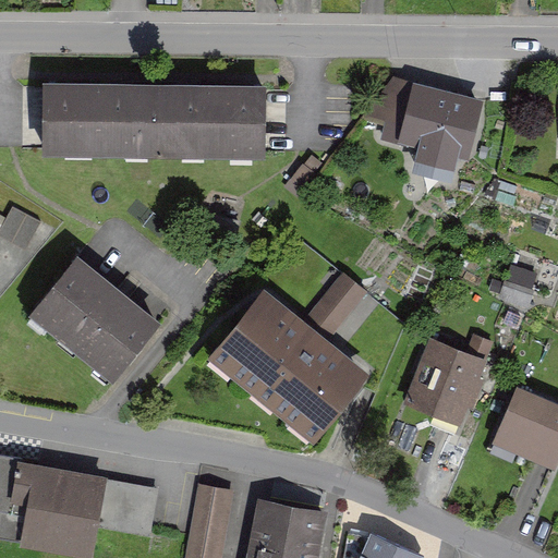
[(470,158),(485,96),(393,74),(365,116),(384,120),(379,137),(414,146),(409,169),(453,180),(459,156),(470,158)]
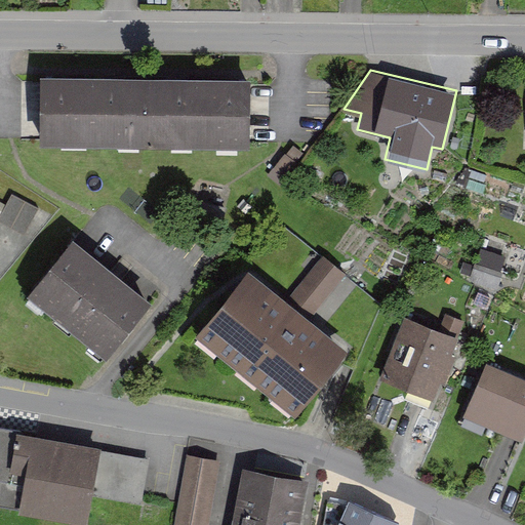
[(251,150),(253,81),(48,76),(46,145),(251,150)]
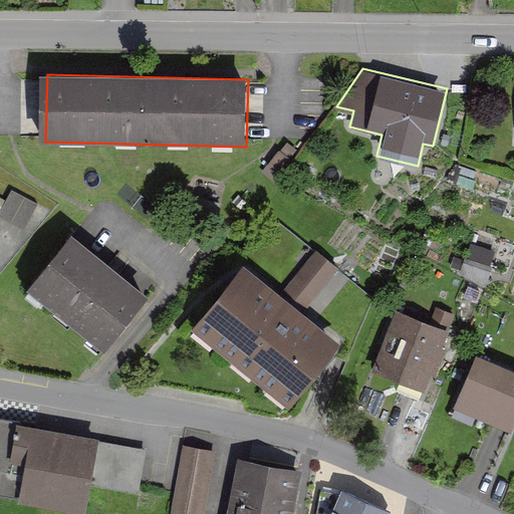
[(35,206),(10,193),(0,213),(0,219),(23,231),(35,206)]
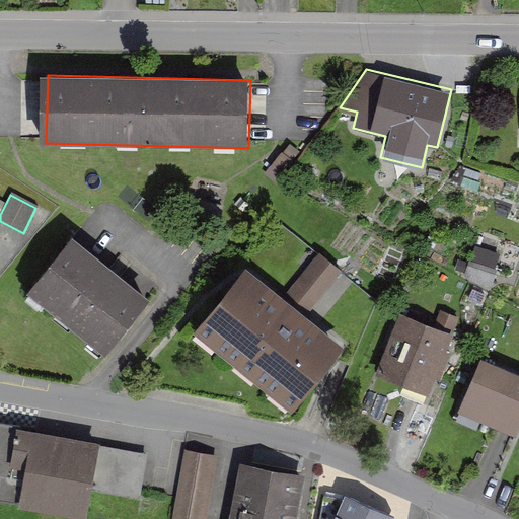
[(108,354),(153,299),(73,234),(28,288),(108,354)]
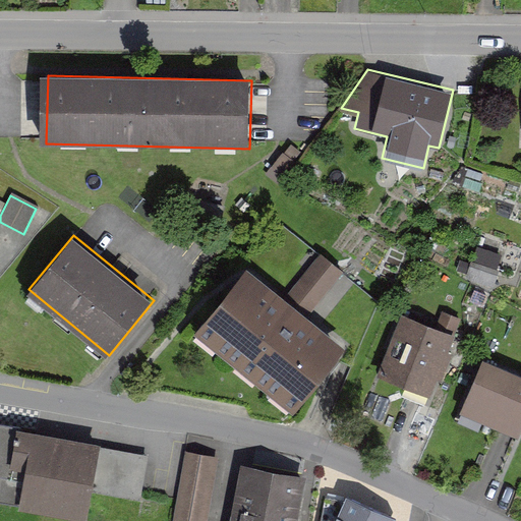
[(479,243),(468,273),(493,282),(504,252),(479,243)]
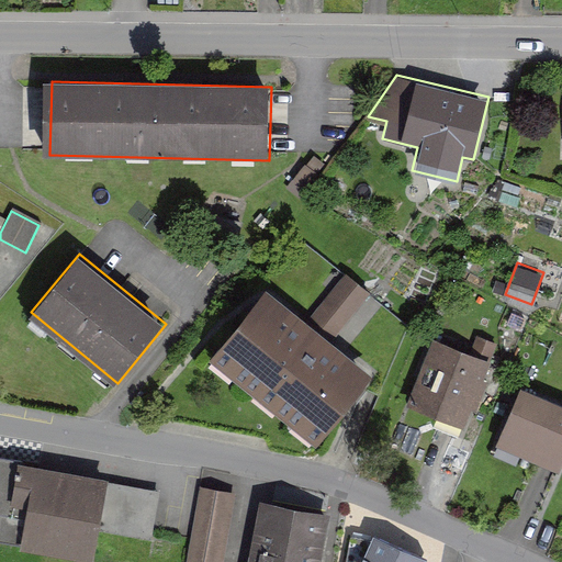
[(330,287),(356,306),(372,285),(347,266),(330,287)]
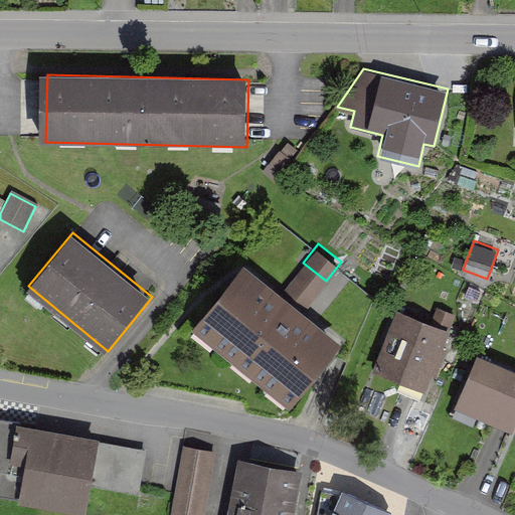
[(292,412),(344,349),(245,268),(193,331),(292,412)]
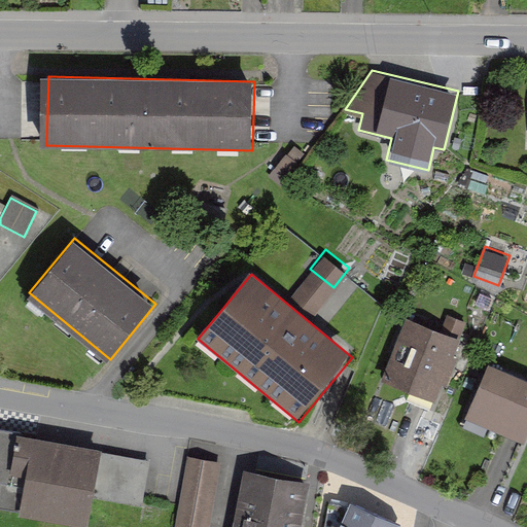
[(435,398),(460,340),(408,318),(383,377),(435,398)]
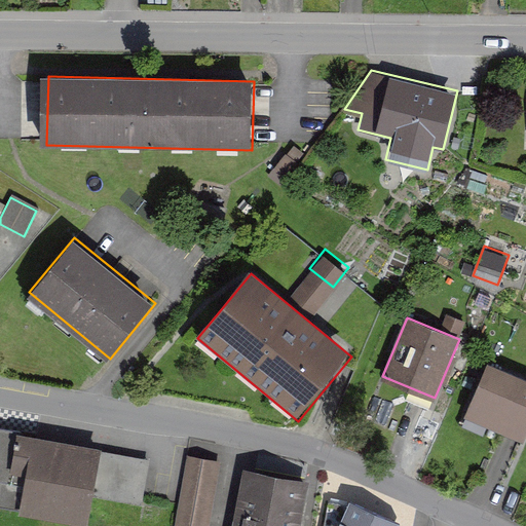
[(523,438),(525,430),(525,378),(487,363),(465,414),(523,438)]
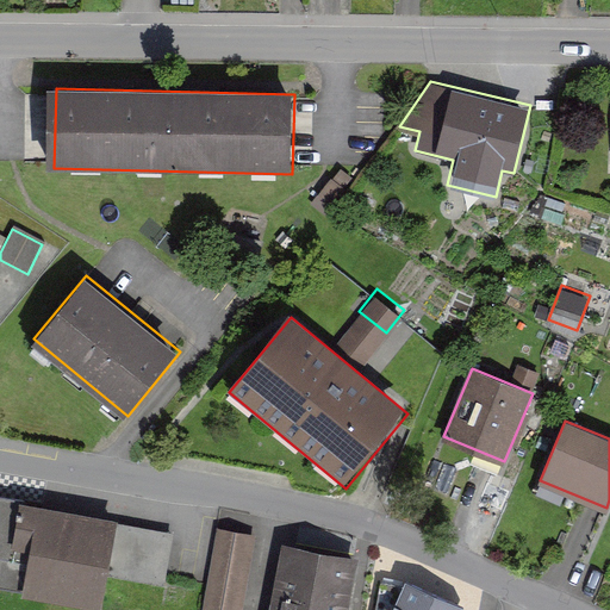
[(119,522),(0,496),(0,559),(2,560),(0,572),(0,583),(103,607),(109,578),(165,590),(176,535),(119,522)]
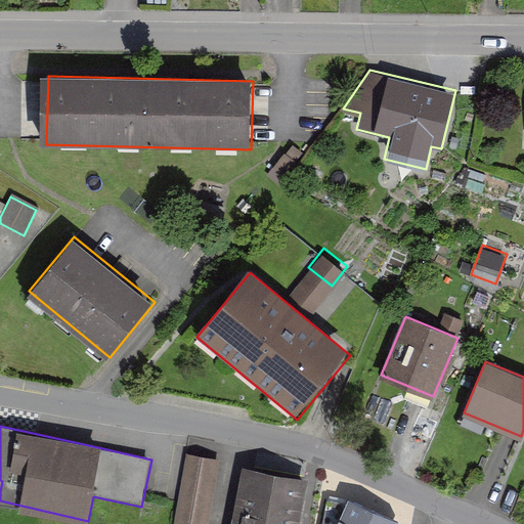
[(206,523),(217,463),(185,457),(172,523),(206,523)]
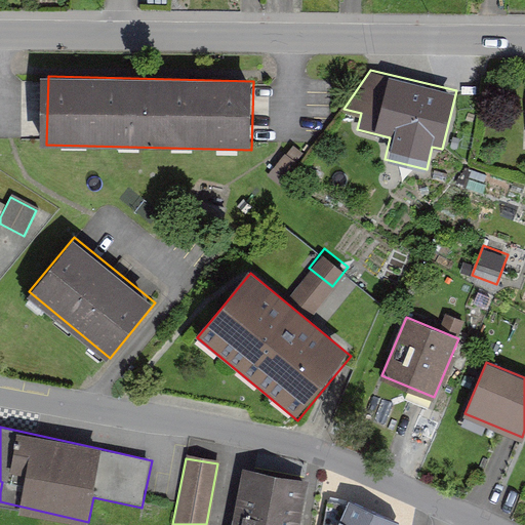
[(298,524),(307,480),(243,469),(233,524),(298,524)]
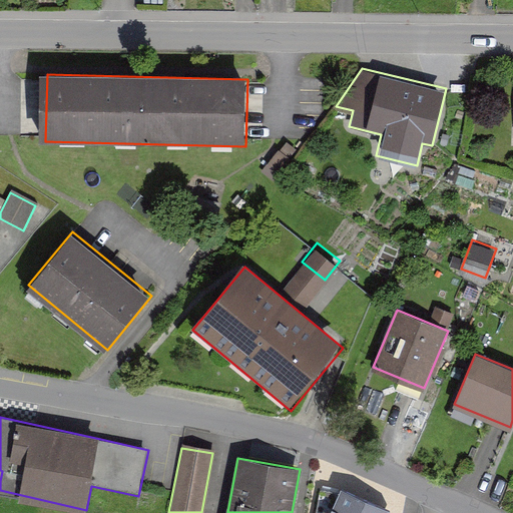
[(389,512),(391,510),(342,486),(332,506),(330,512),(389,512)]
